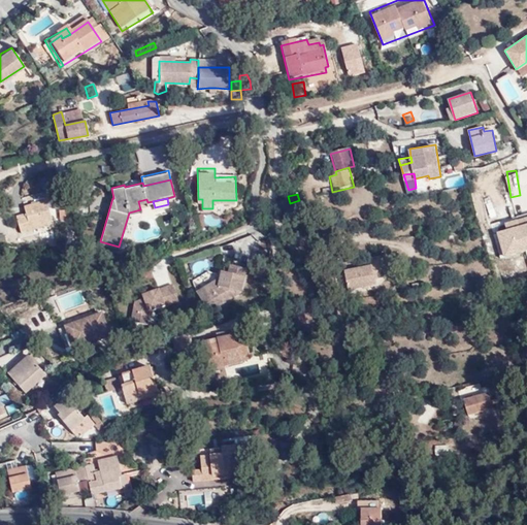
[(42,203),(19,209),(20,216),(11,218),(17,235),(39,229),(38,226),(47,224),(42,203)]
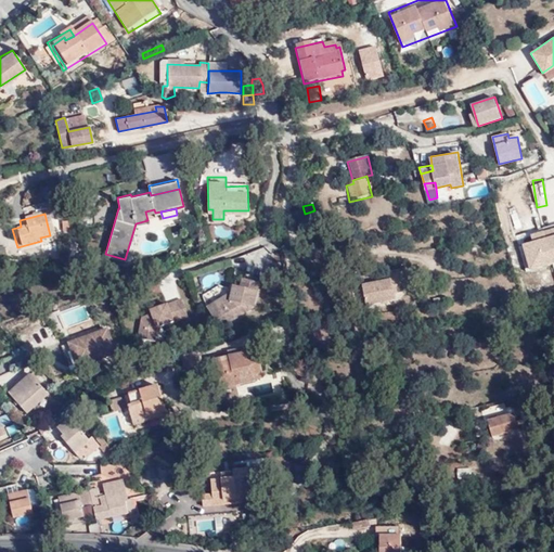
[(313,233),(311,223),(296,227),(298,236),(313,233)]
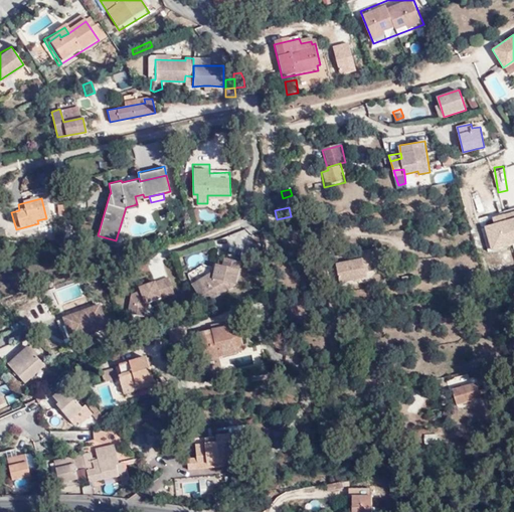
[(513,209),(484,217),(491,245),(513,239),(513,209)]
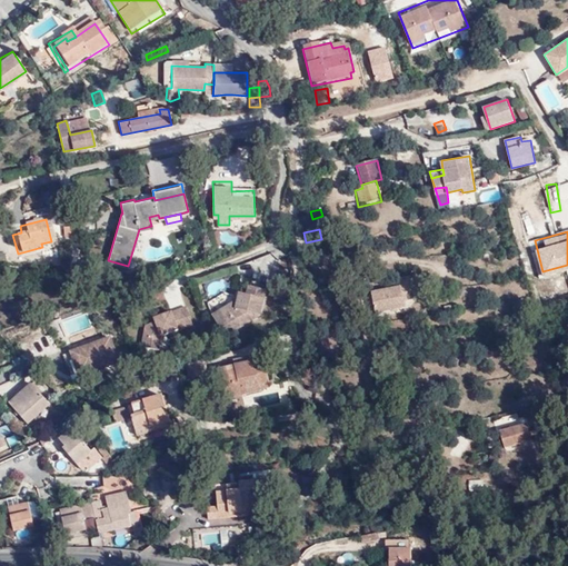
[(402,300),(410,298),(407,280),(398,283),(399,286),(370,291),(375,313),(404,306),(402,300)]
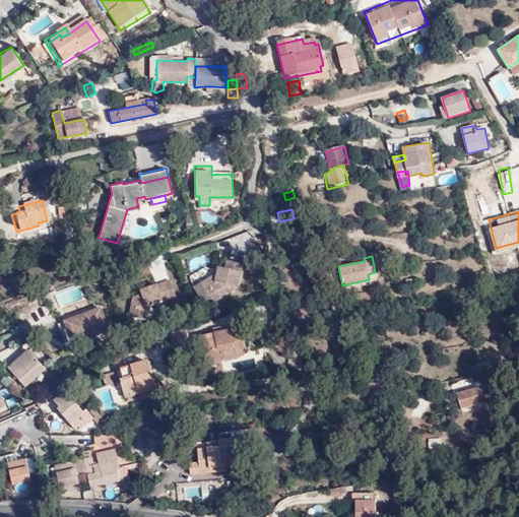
[(203,295),(198,298),(204,307),(237,287),(241,264),(225,260),(223,268),(221,277),(215,275),(213,275),(197,284),(203,295)]
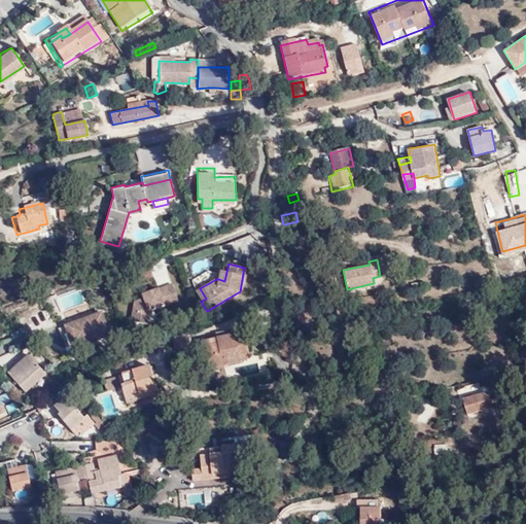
[(156,281),(169,278),(166,267),(153,271),(156,281)]
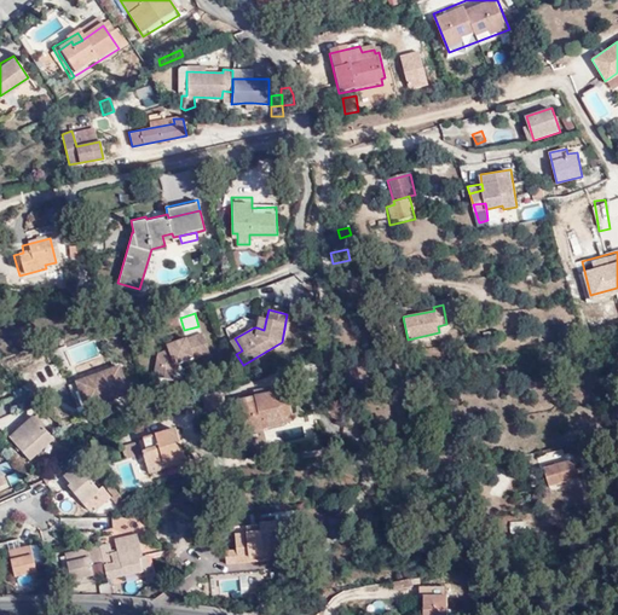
[(264,330),(266,319),(259,318),(256,328),(264,330)]
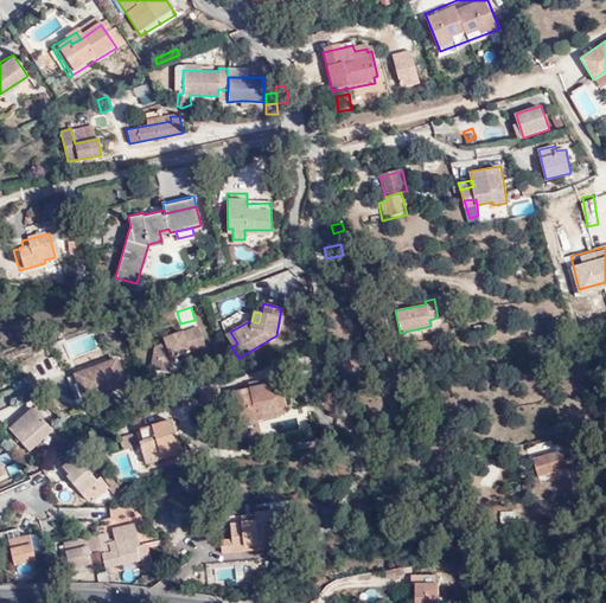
[(171,340),(164,342),(153,346),(148,369),(167,371),(170,357),(204,345),(197,326),(168,337),(171,340)]
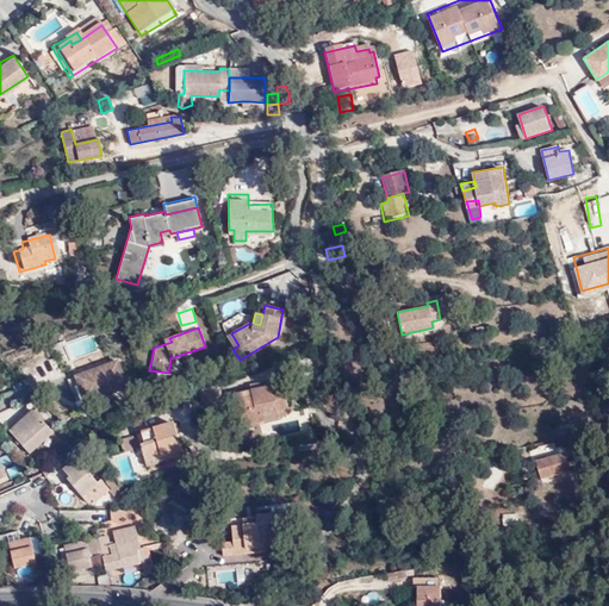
[(225,337),(232,349),(238,345),(231,333),(225,337)]
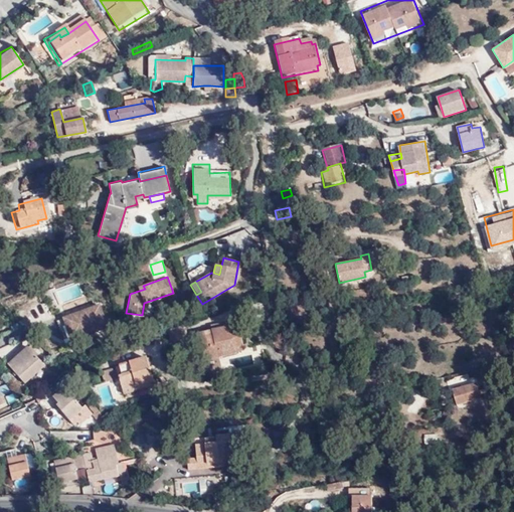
[(99,302),(62,315),(66,324),(70,337),(107,323),(99,302)]
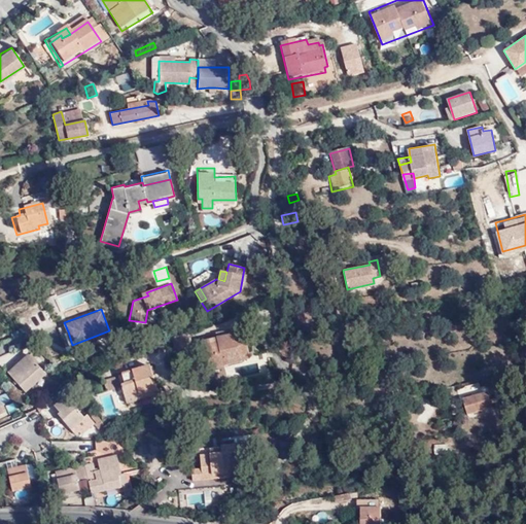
[(68,332),(64,322),(57,324),(61,335),(68,332)]
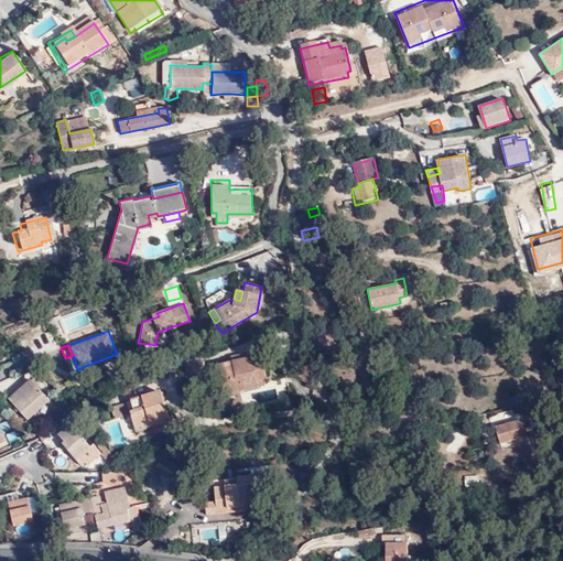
[(229,364),(217,367),(213,368),(220,398),(256,390),(255,384),(263,380),(259,357),(247,360),(237,363),(229,364)]
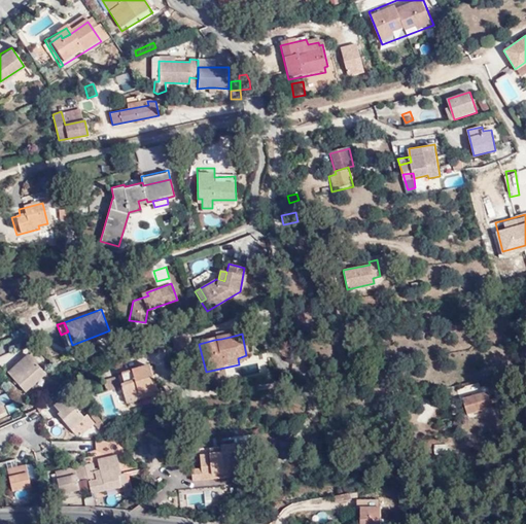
[(195,346),(193,339),(178,342),(180,349),(195,346)]
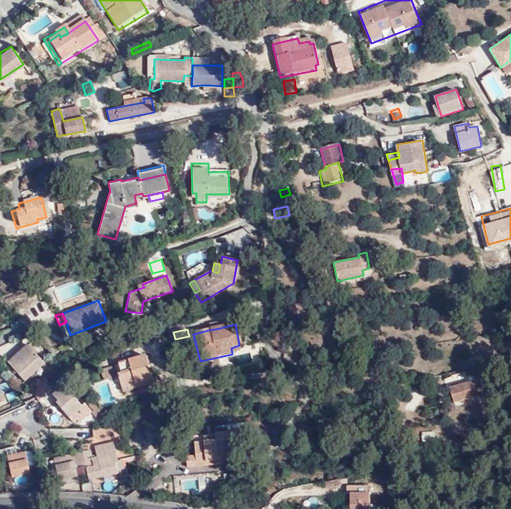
[(43,363),(27,344),(6,362),(23,381),(43,363)]
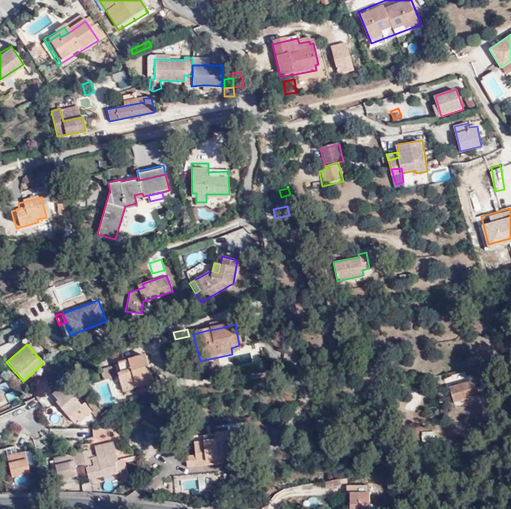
[(144,357),(115,365),(117,375),(115,375),(119,391),(150,381),(144,357)]
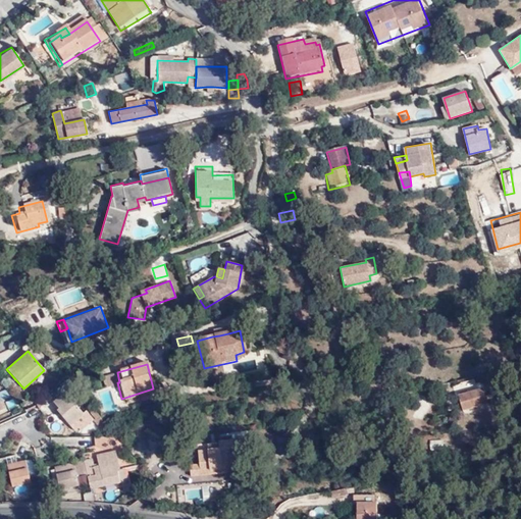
[(119,382),(117,372),(101,377),(104,387),(117,382),(119,382)]
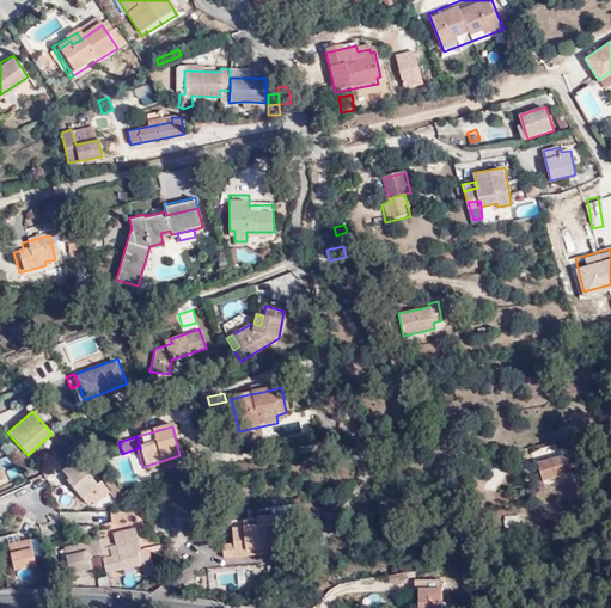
[(0,461),(12,476),(20,470),(5,452),(0,455),(0,461)]
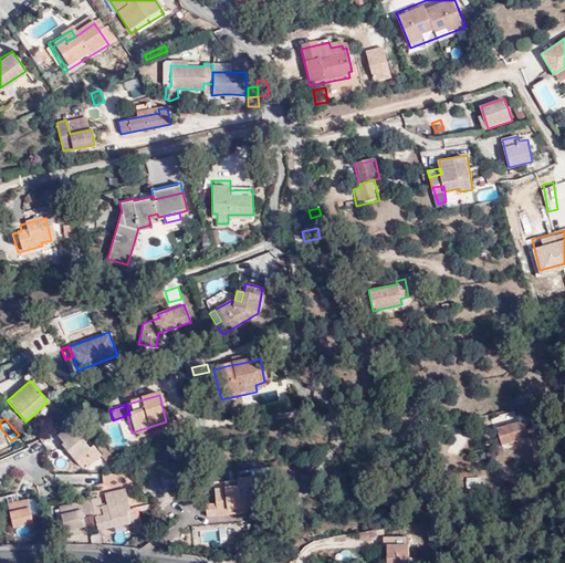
[(501,444),(508,441),(520,438),(526,436),(523,421),(515,423),(504,426),(497,428),(501,444)]
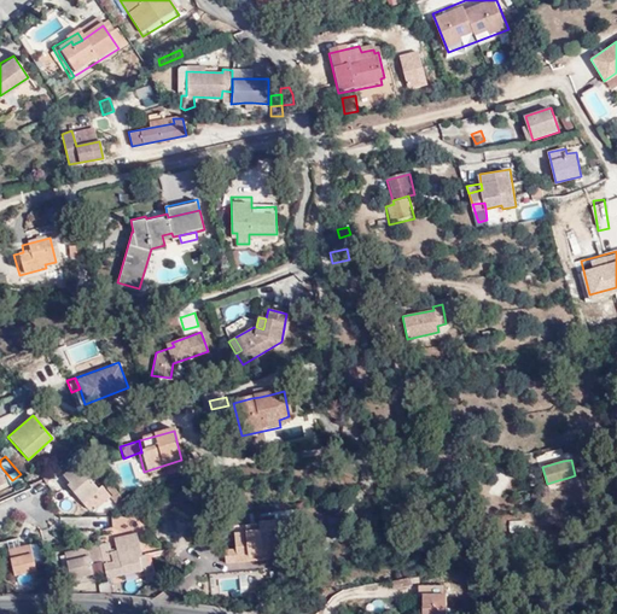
[(82,504),(99,490),(76,465),(63,477),(69,484),(67,485),(82,504)]
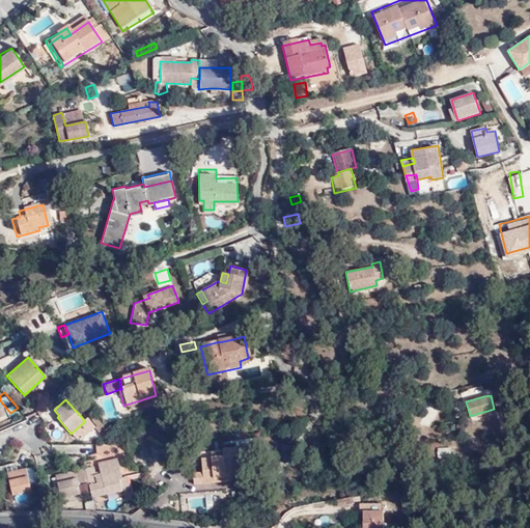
[(380,413),(378,403),(368,405),(370,414),(380,413)]
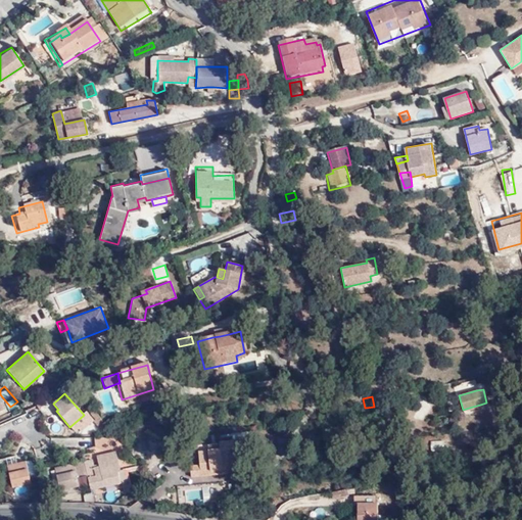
[(39,423),(54,431),(60,420),(46,412),(39,423)]
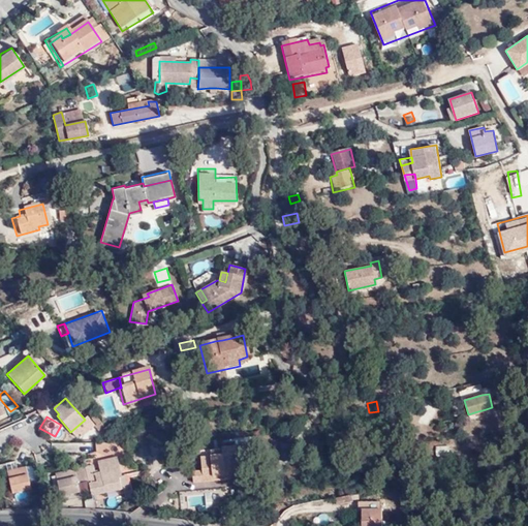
[(89,424),(85,420),(70,432),(74,436),(89,424)]
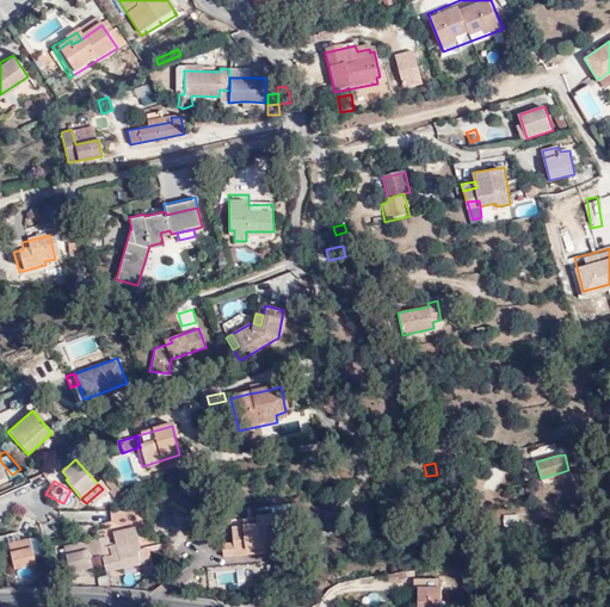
[(273,534),(272,514),(254,515),(254,518),(254,524),(242,525),(230,526),(232,543),(220,543),(221,557),(245,555),(245,550),(266,547),(276,546),(273,534)]
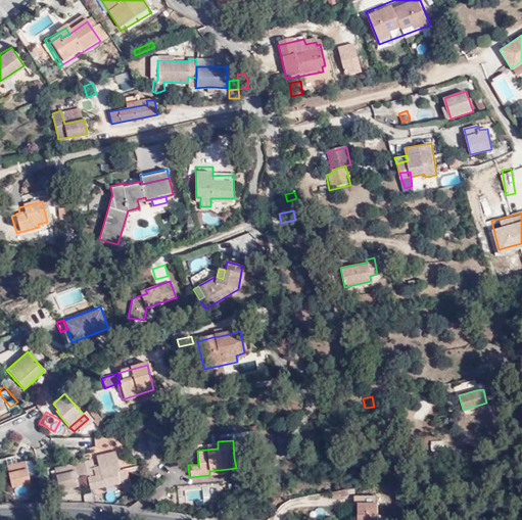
[(91,459),(83,461),(86,474),(89,489),(120,482),(116,471),(120,470),(114,451),(96,456),(98,466),(93,468),(91,459)]
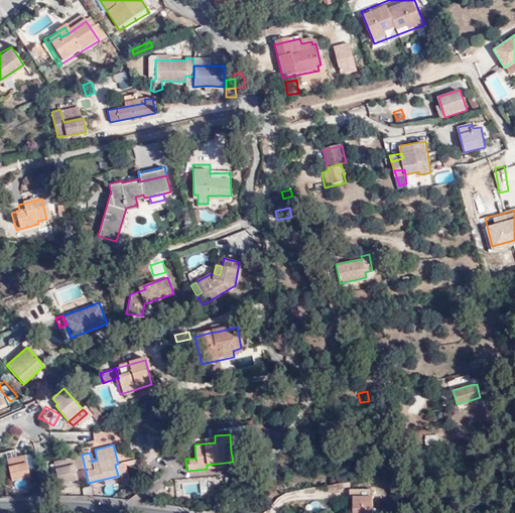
[(16,457),(14,450),(0,453),(0,461),(6,460),(11,481),(29,476),(24,455),(16,457)]
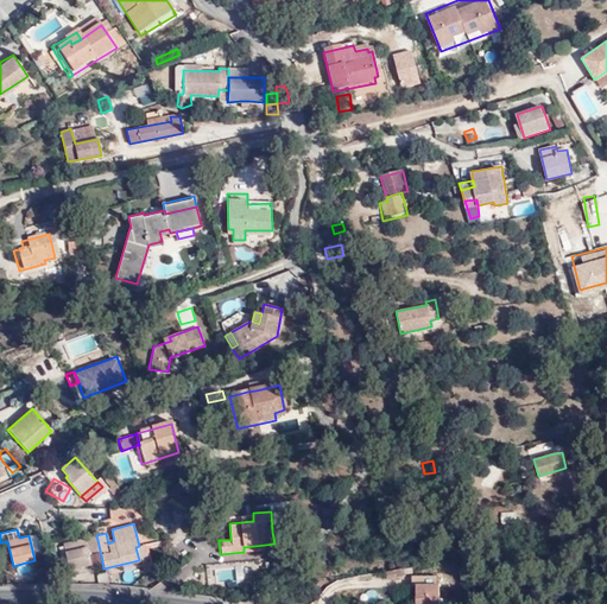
[(96,535),(90,536),(94,553),(100,551),(96,535)]
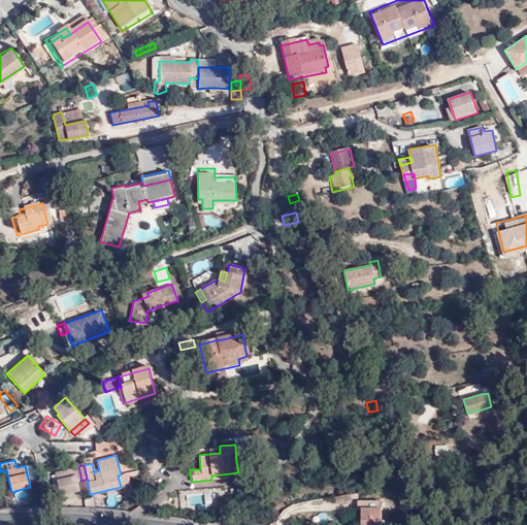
[(81,481),(78,466),(54,472),(60,495),(78,490),(77,482),(81,481)]
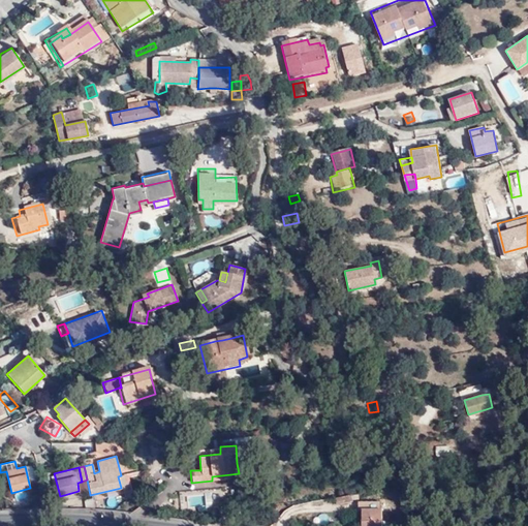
[(243,485),(255,486),(260,478),(261,472),(250,472),(250,474),(243,474),(243,485)]
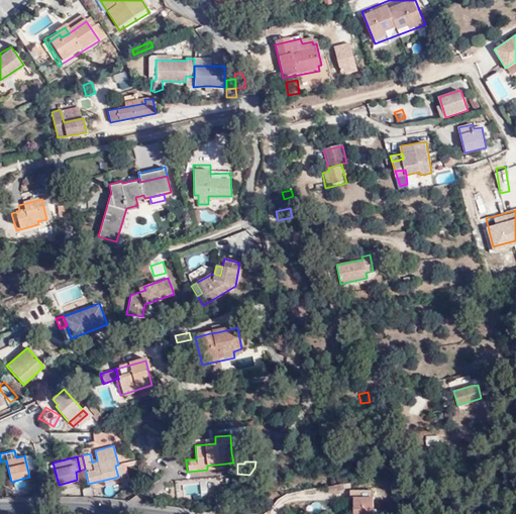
[(122,464),(118,465),(115,466),(118,477),(124,475),(122,464)]
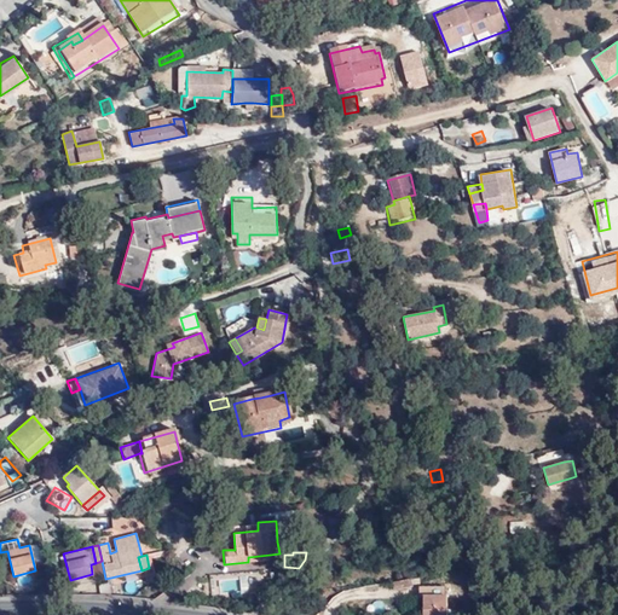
[(393,586),(413,584),(411,575),(392,578),(393,586)]
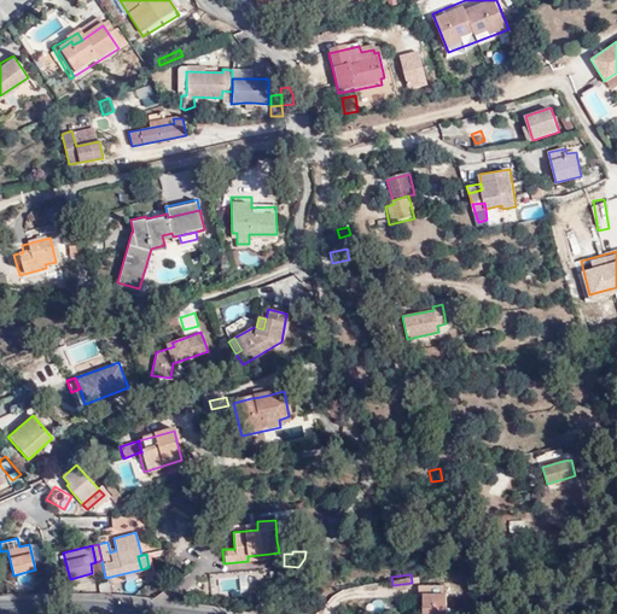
[(446,613),(446,583),(418,584),(418,595),(421,594),(421,613),(446,613)]
